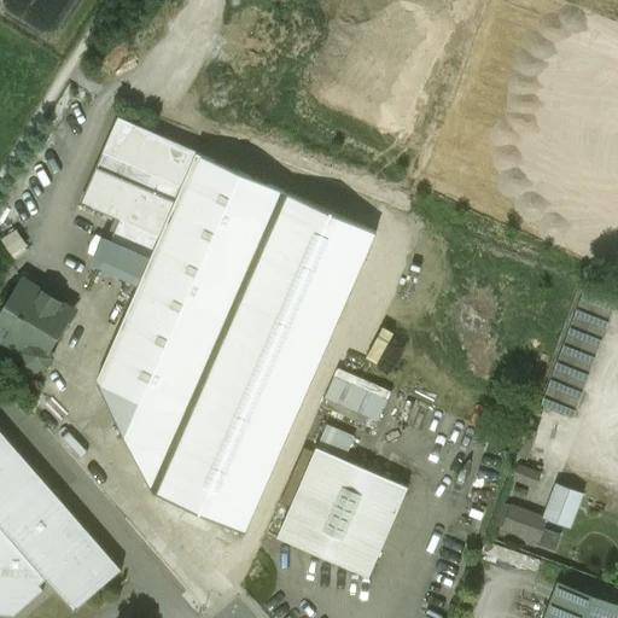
[(287,192),(117,118),(81,203),(120,219),(98,264),(139,284),(97,382),(153,494),(156,494),(287,192)]
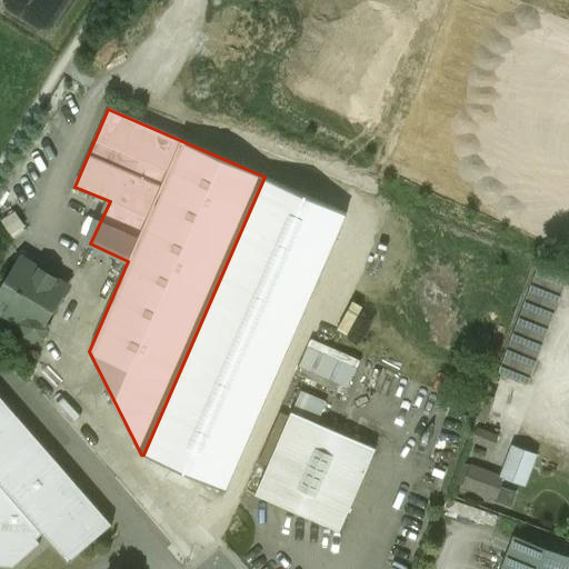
[(346,211),(265,177),(143,455),(228,491),(346,211)]
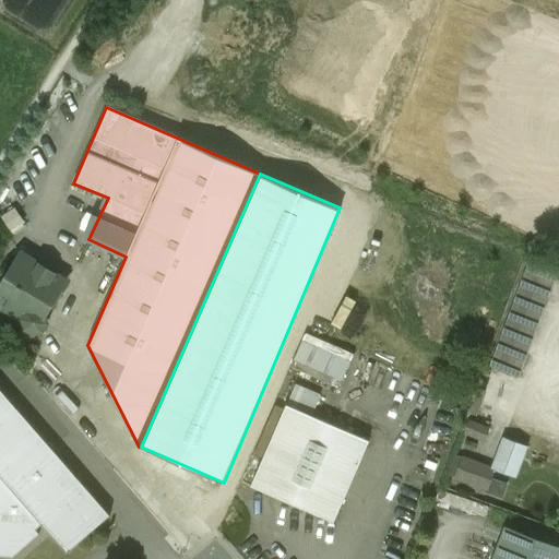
[(21,256),(0,289),(0,308),(4,307),(24,320),(27,328),(33,331),(40,330),(44,323),(43,314),(63,282),(21,256)]
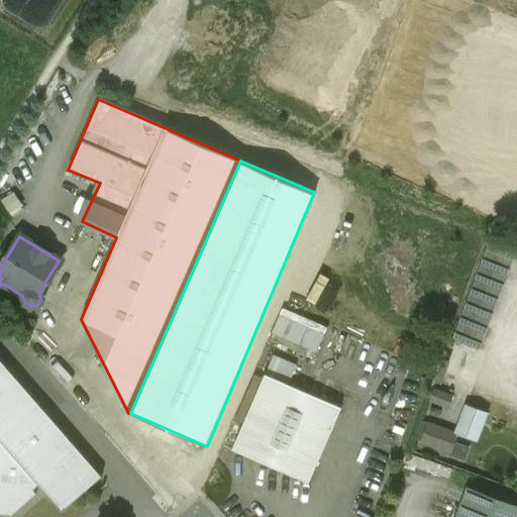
[(489,243),(453,339),(480,349),(516,253),(489,243)]
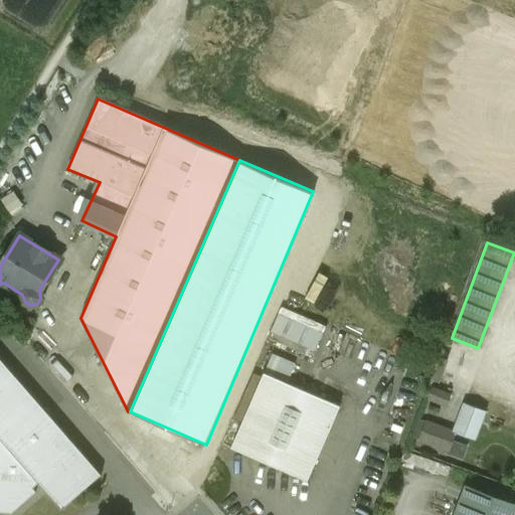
[(269,331),(314,351),(326,324),(281,304),(269,331)]
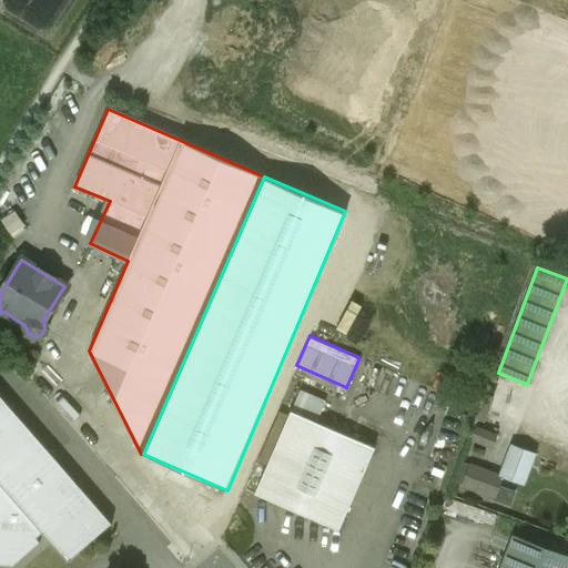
[(325,403),(300,392),(291,412),(316,423),(325,403)]
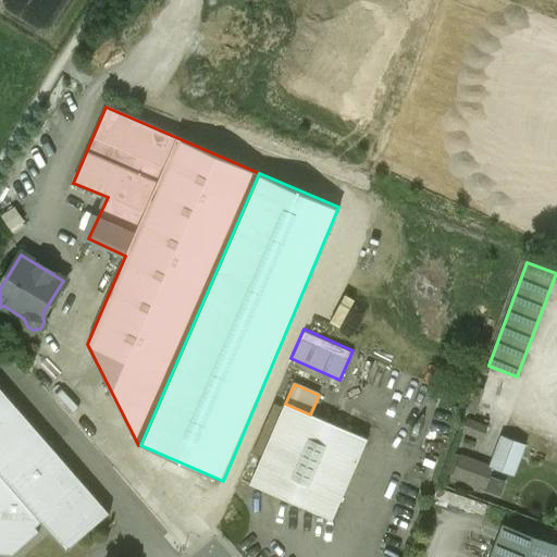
[(477,386),(468,411),(475,413),(484,390),(477,386)]
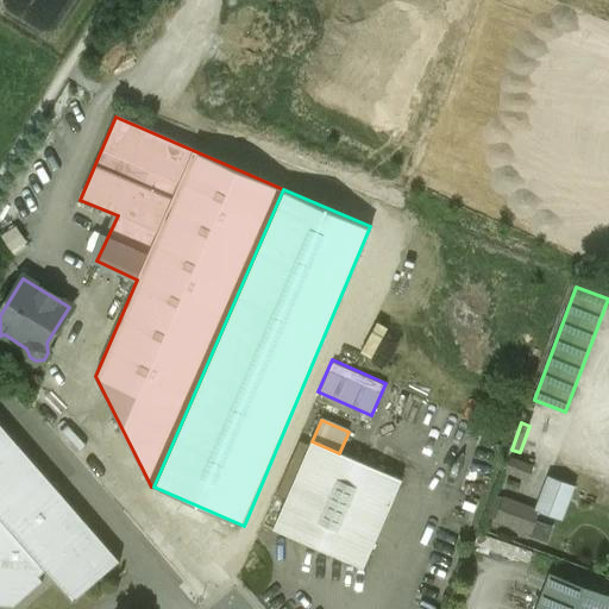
[(119,562),(0,425),(0,606),(13,607),(42,582),(38,578),(45,572),(73,603),(119,562)]
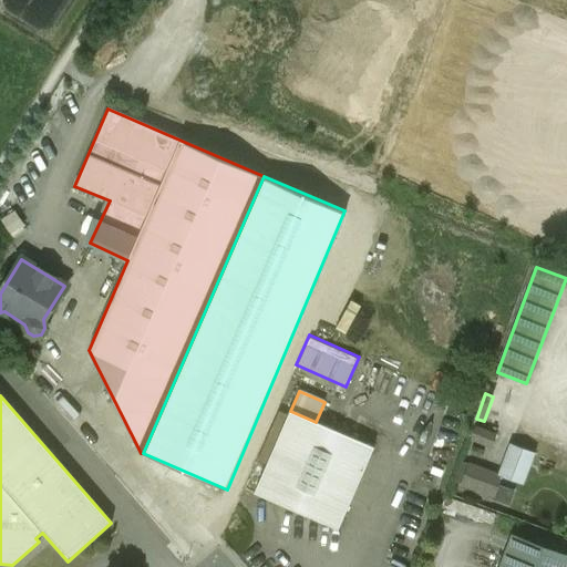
[(316,422),(290,411),(255,494),(338,529),(373,446),(316,422)]
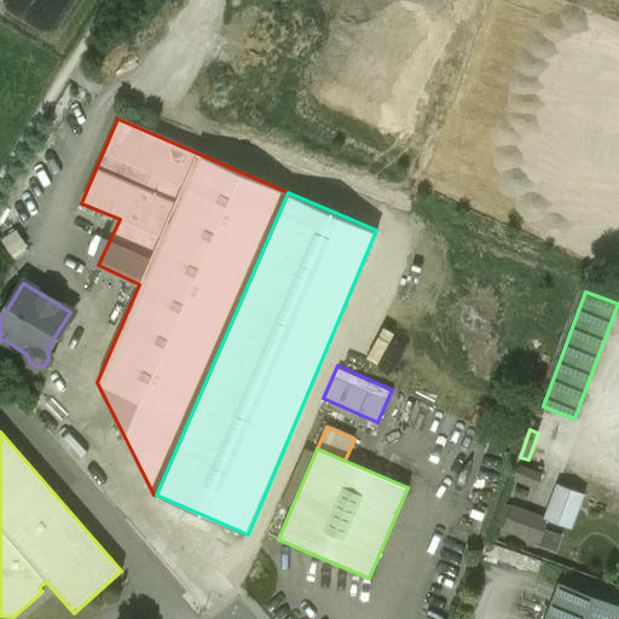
[(542,474),(519,466),(514,480),(536,490),(542,474)]
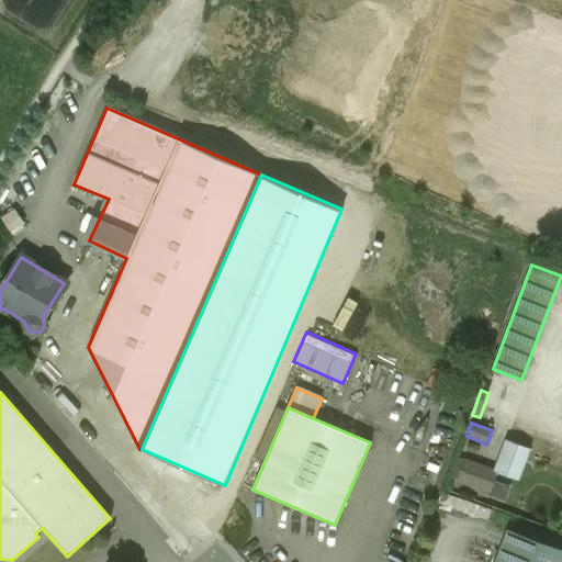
[(458,458),(450,478),(457,480),(464,460),(458,458)]
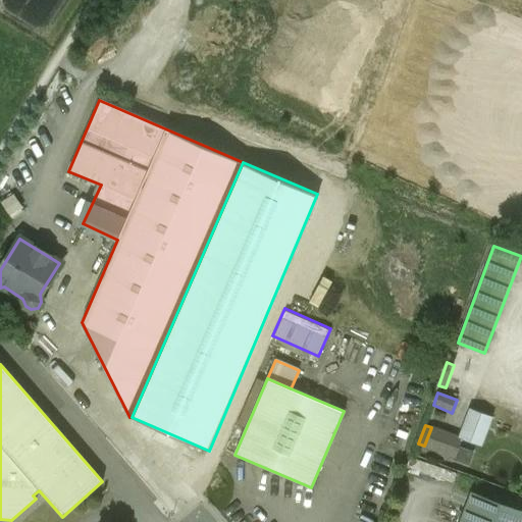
[(453,435),(431,427),(424,446),(446,454),(453,435)]
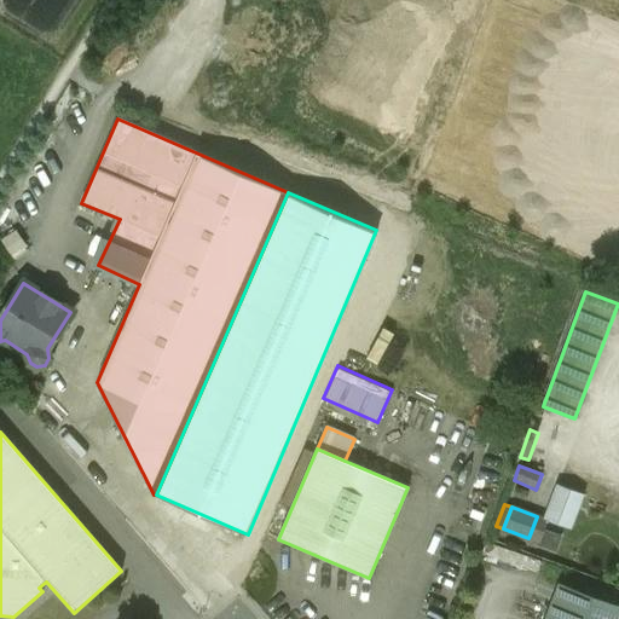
[(539,543),(555,548),(560,533),(544,528),(539,543)]
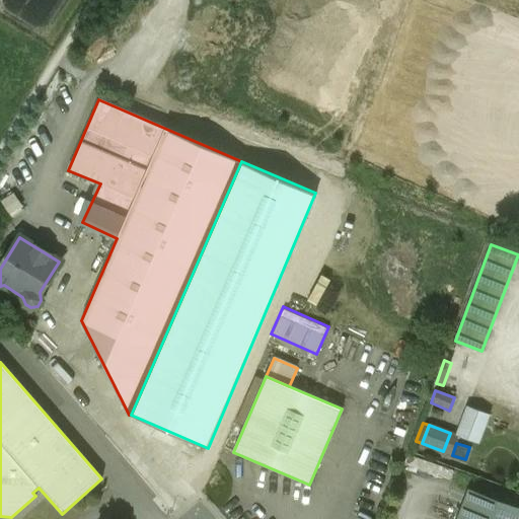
[(488,498),(468,492),(458,518),(518,518),(518,510),(509,507),(510,506),(507,505),(507,506),(490,499),(488,498)]
